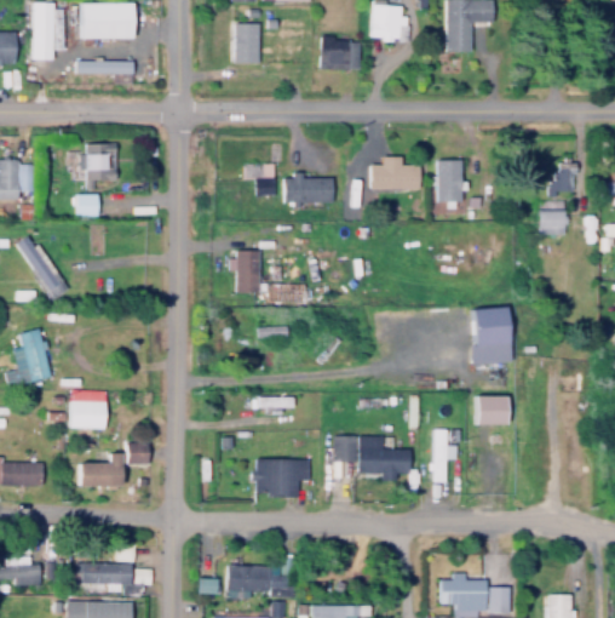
[(472,22),(492,22),(490,0),(443,0),(444,52),(472,52),(472,22)]
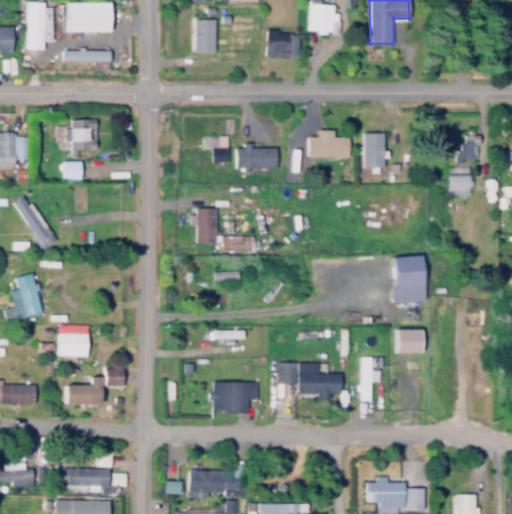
[(43,50),(45,3),(27,2),(25,49),(43,50)]
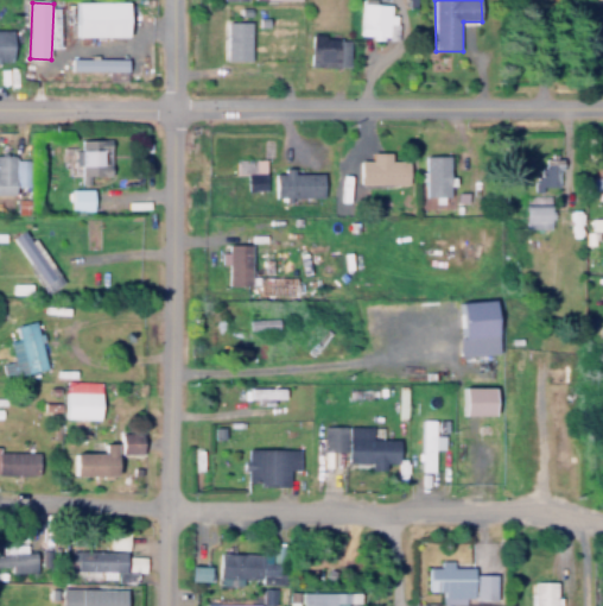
[(255,62),(254,23),(227,24),(228,63),(255,62)]
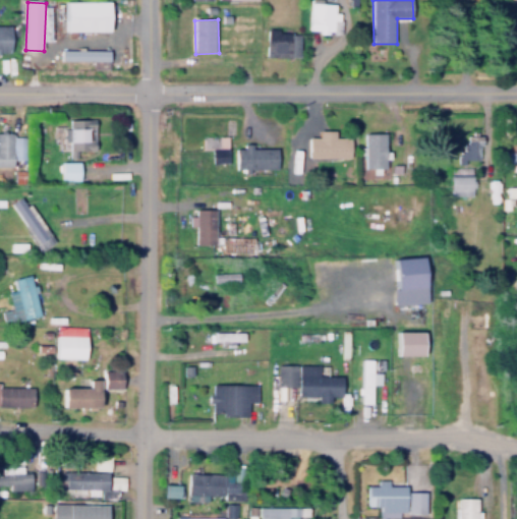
[(303,34),(269,33),(269,58),(302,58),(303,34)]
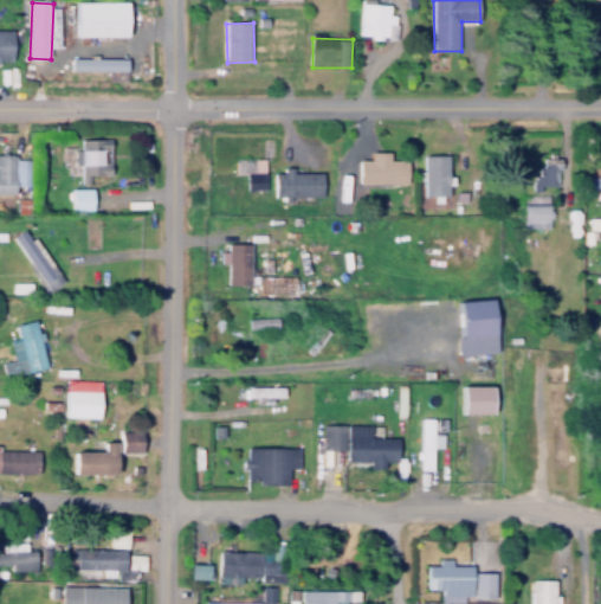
[(76,72),(118,72),(118,74),(131,74),(131,60),(76,59),(76,72)]
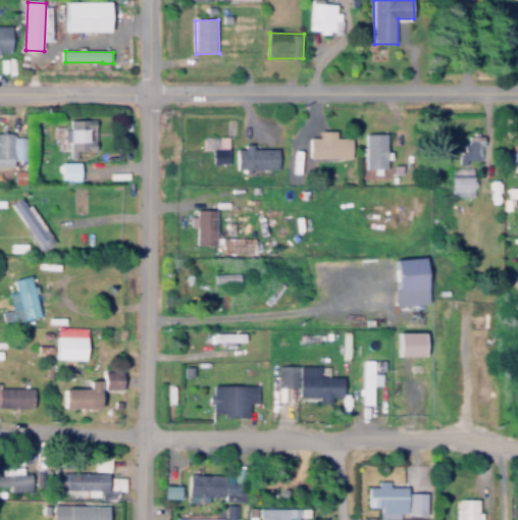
[(74,119),(100,119),(99,150),(73,150),(74,119)]
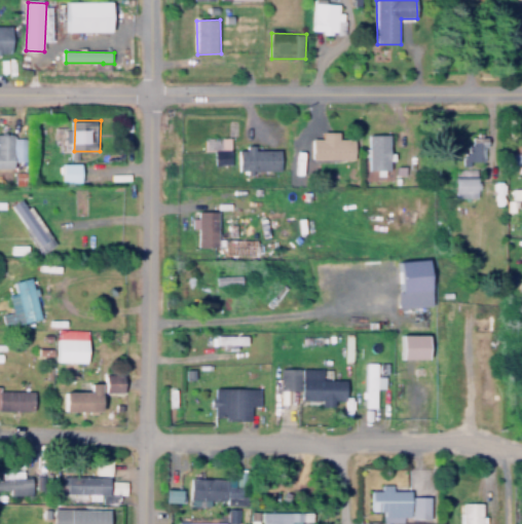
[(317,138),(327,138),(327,131),(340,131),(340,138),(358,138),(358,158),(315,158),(317,138)]
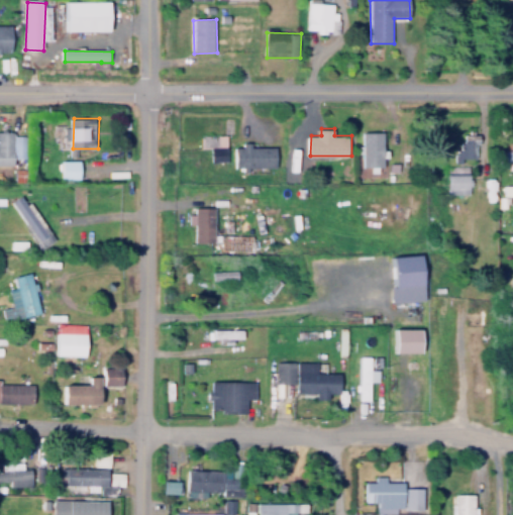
[(0,130),(16,130),(16,150),(23,150),(24,164),(0,164),(0,130)]
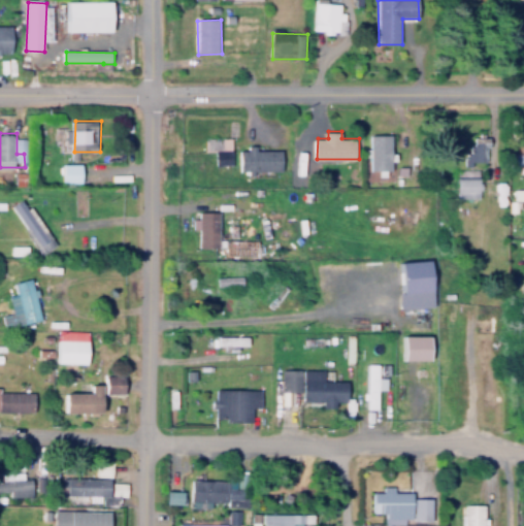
[(478,136),(483,136),(483,133),(488,133),(488,136),(493,136),(493,148),(490,148),(490,161),(478,161),(478,164),(468,164),(468,156),(470,156),(470,152),(475,152),(475,144),(478,144),(478,136)]
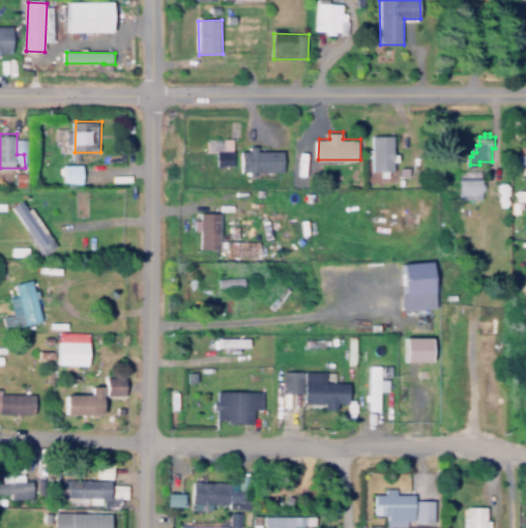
[(375,135),(396,135),(396,169),(375,169),(375,156),(370,156),(370,148),(375,148),(375,135)]
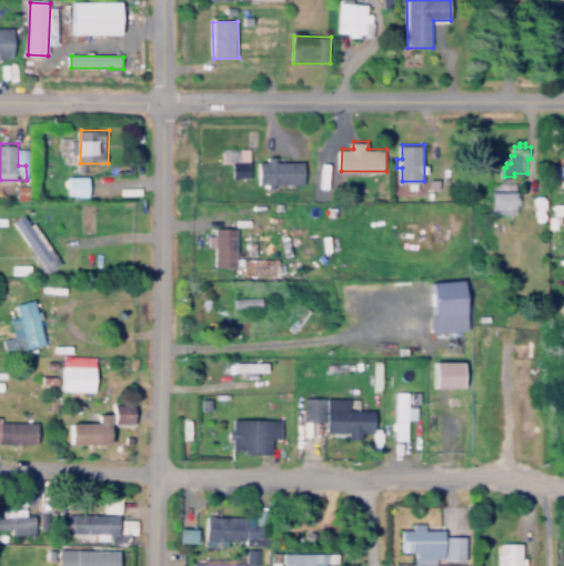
[(224,151),(223,164),(234,164),(233,179),(252,179),(253,151),(224,151)]
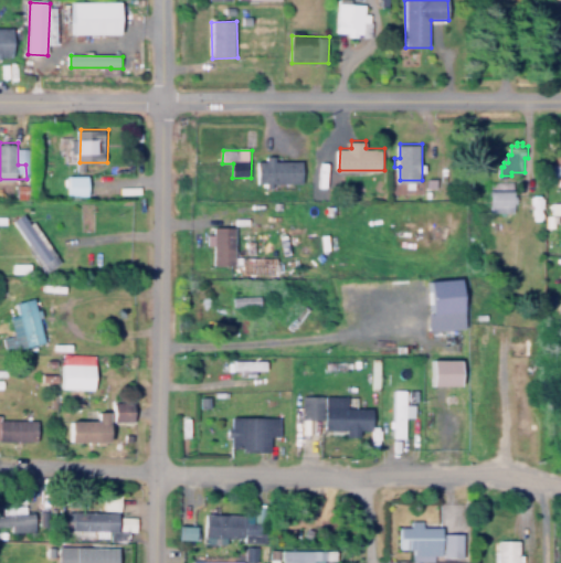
[(261,160),(270,160),(270,156),(277,156),(277,160),(305,160),(305,181),(261,180),(261,160)]
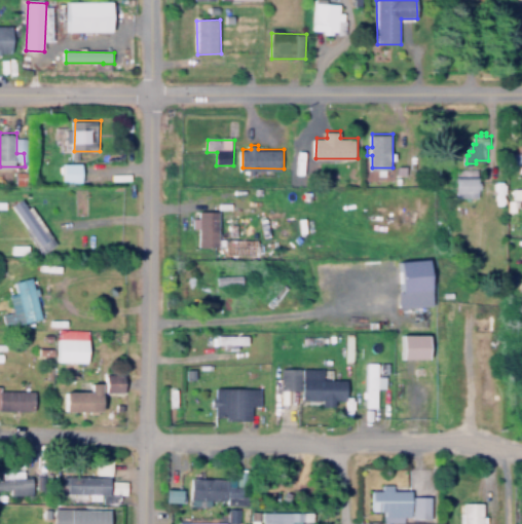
[(84,183),(84,164),(65,164),(66,183),(84,183)]
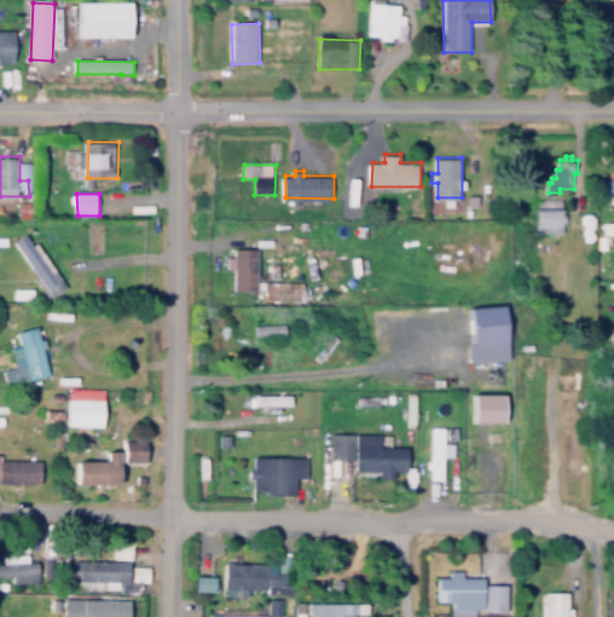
[(563,235),(563,201),(537,202),(538,235),(563,235)]
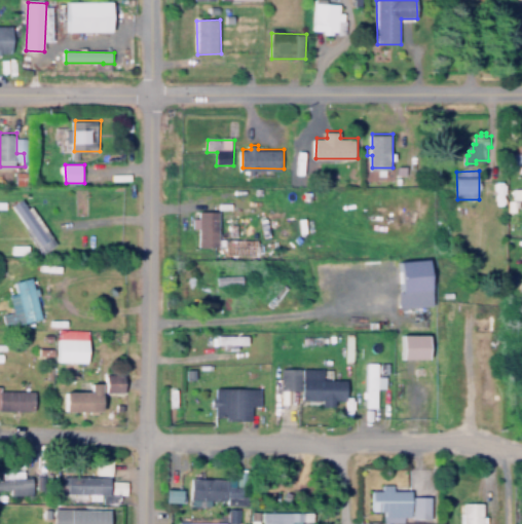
[(14,203),(24,197),(31,208),(34,206),(61,241),(46,252),(29,227),(31,226),(14,203)]
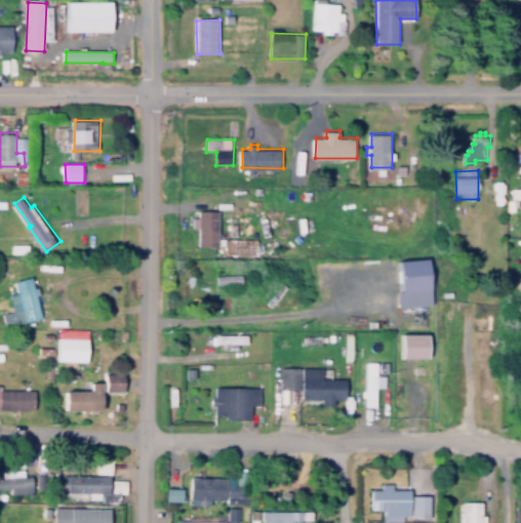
[(201,210),(221,210),(221,244),(201,244),(201,226),(196,226),(196,216),(201,216),(201,210)]
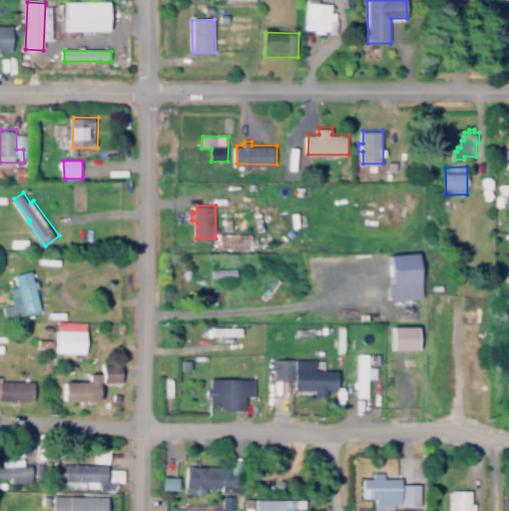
[(251,250),(251,236),(228,236),(228,249),(251,250)]
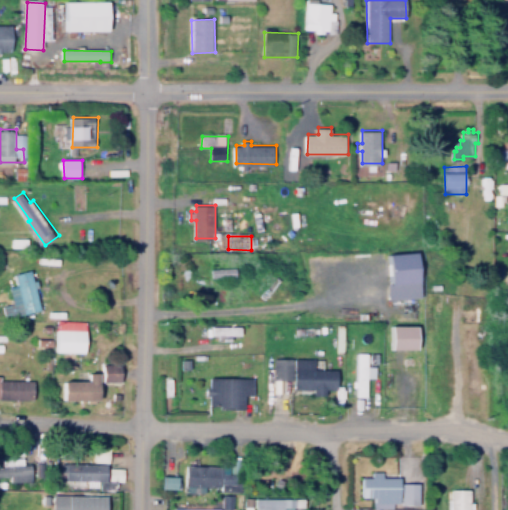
[(424,300),(422,254),(388,255),(389,301),(424,300)]
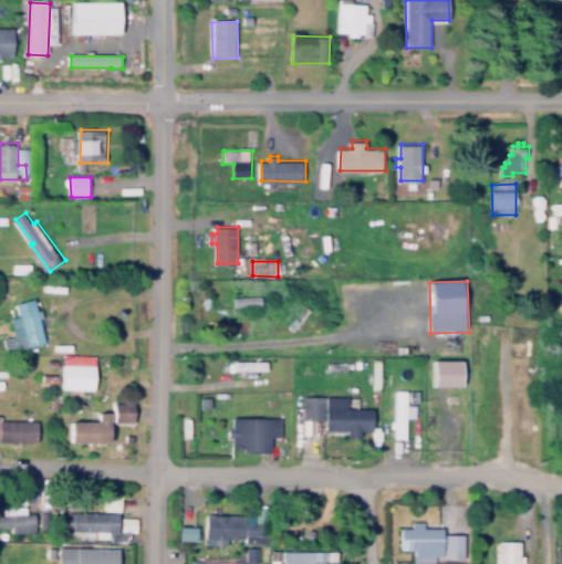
[(233,309),(263,307),(262,299),(233,299),(233,309)]
